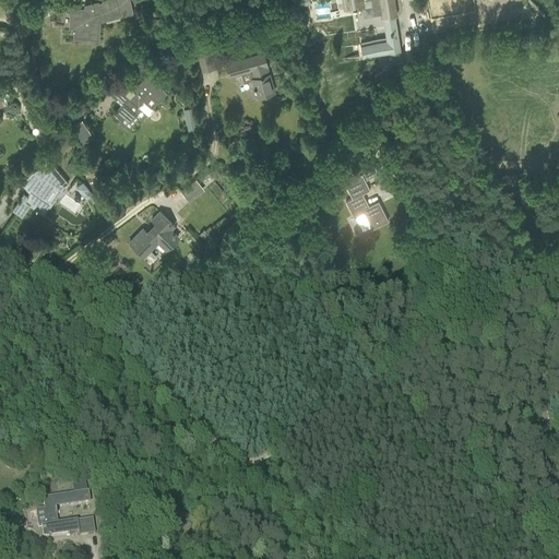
[(70,32),(73,32),(73,38),(88,38),(88,39),(98,40),(99,21),(106,20),(105,16),(119,13),(120,18),(133,14),(129,0),(108,0),(91,4),(90,10),(70,9),(70,16),(71,16),(70,32)]
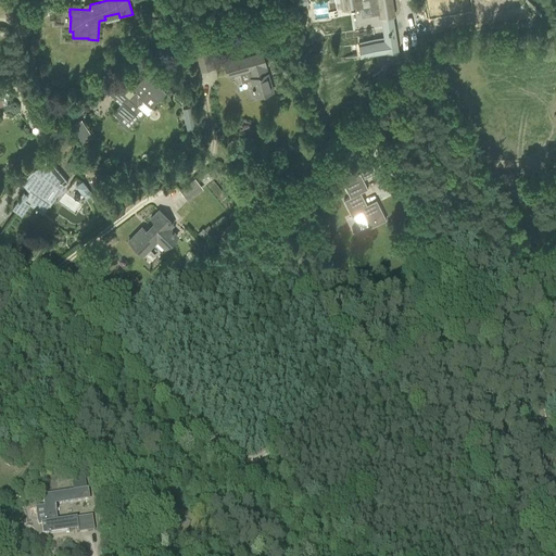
[(313,0),(307,0),(307,20),(326,21),(326,3),(314,3),(313,0)]
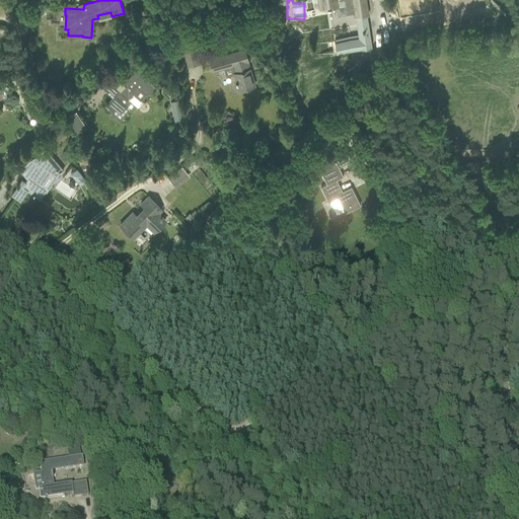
[(318,0),(319,8),(337,6),(336,1),(343,0),(352,0),(355,16),(367,15),(364,0),(318,0)]
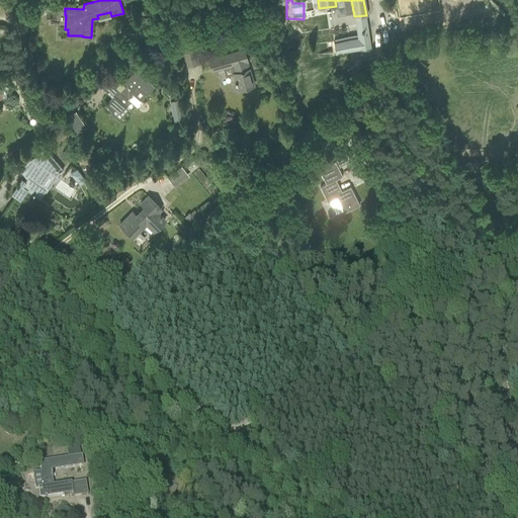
[(171,11),(165,12),(166,15),(169,24),(175,23),(172,14),(171,11)]
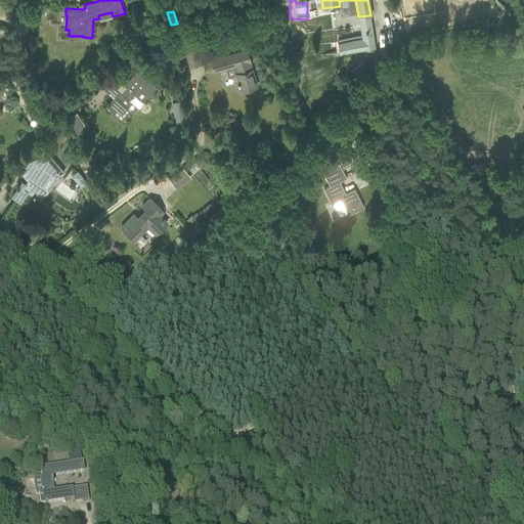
[(179,37),(184,57),(187,68),(200,64),(190,34),(179,37)]
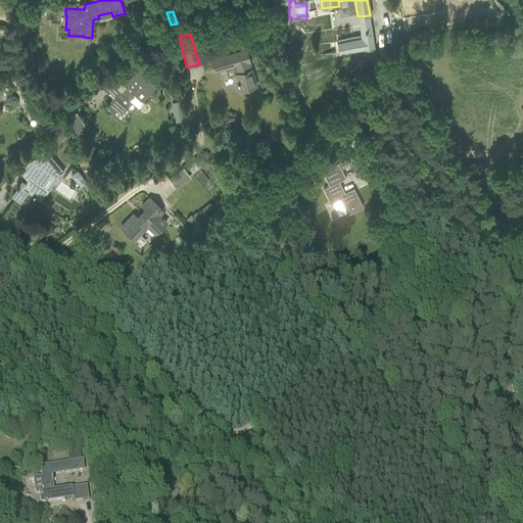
[(362,62),(371,58),(363,43),(354,47),(362,62)]
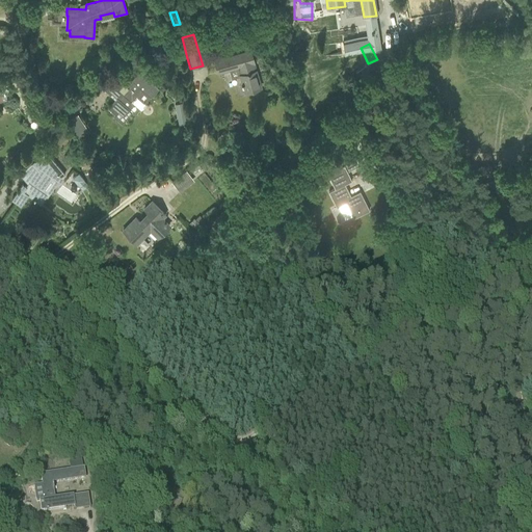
[(225,58),(215,61),(218,71),(228,68),(229,70),(231,78),(240,76),(244,91),(260,87),(258,77),(256,72),(254,72),(251,63),(254,63),(249,51),(225,58)]
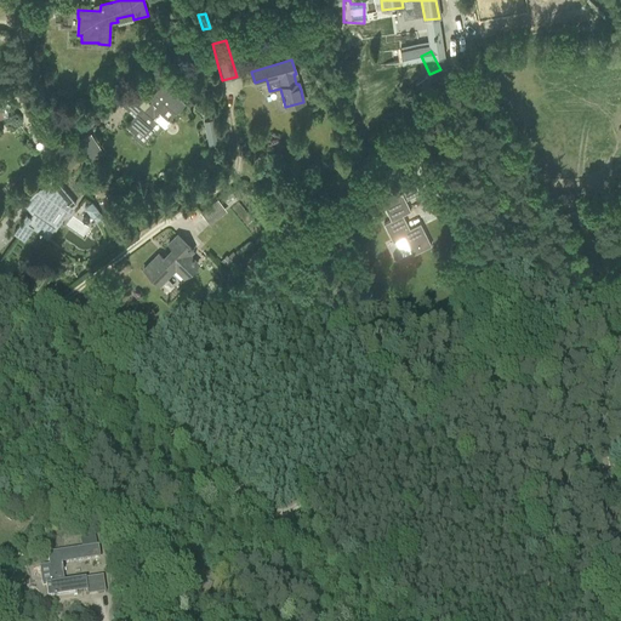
[(137,114),(126,126),(134,134),(137,130),(143,135),(151,127),(157,134),(175,113),(176,114),(184,103),(163,84),(149,97),(153,100),(144,109),(137,104),(143,98),(134,90),(123,103),(129,109),(130,108),(137,114)]
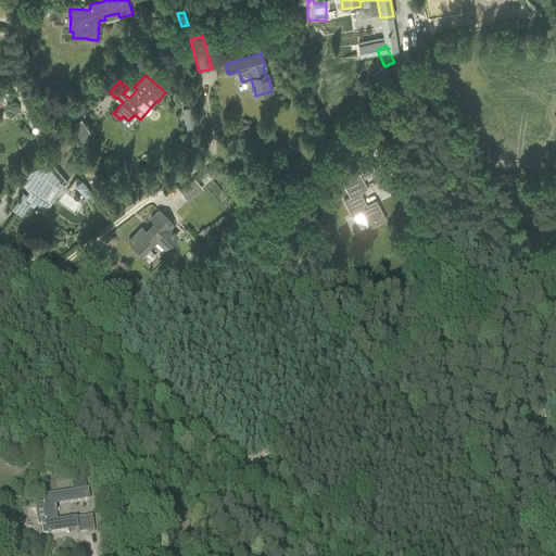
[(191,108),(182,109),(187,129),(196,128),(191,108)]
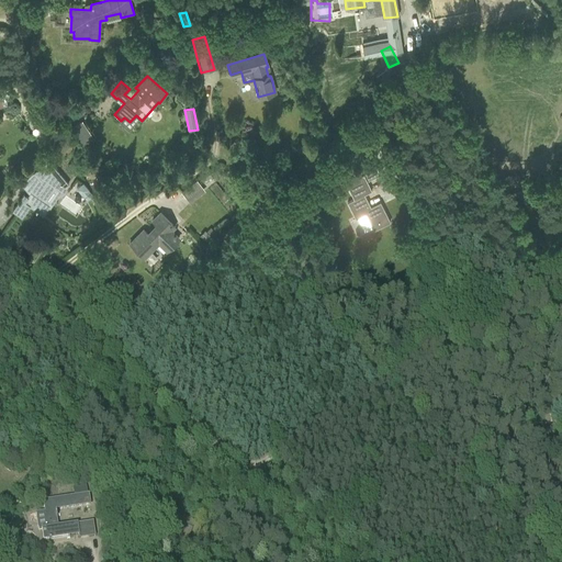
[(74,135),(81,145),(92,137),(81,121),(71,128),(75,134),(74,135)]
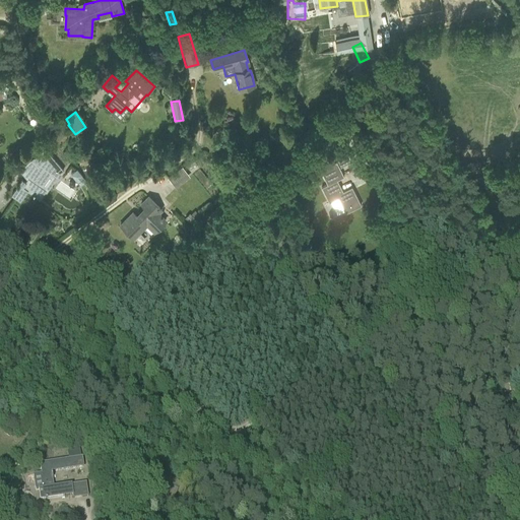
[(12,194),(11,195),(17,199),(19,201),(24,194),(26,191),(39,199),(45,191),(40,187),(49,173),(58,179),(63,171),(45,148),(44,149),(43,150),(30,160),(37,168),(27,181),(26,182),(25,182),(22,180),(19,184),(19,185),(18,186),(12,194)]
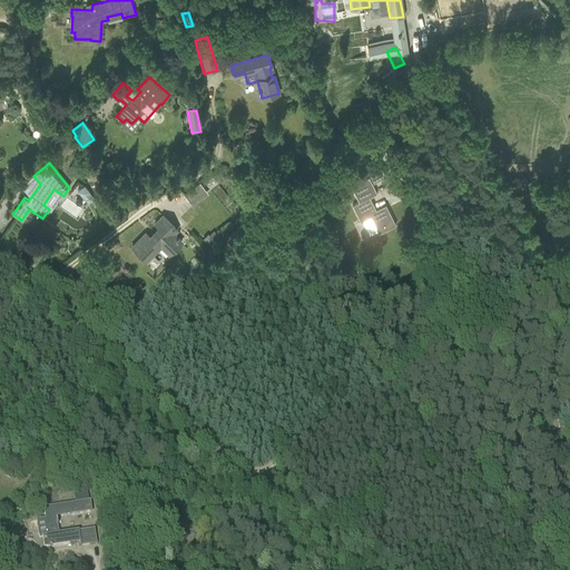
[(376,165),(359,174),(361,179),(360,180),(364,188),(372,185),(375,183),(385,178),(381,169),(380,170),(376,165)]
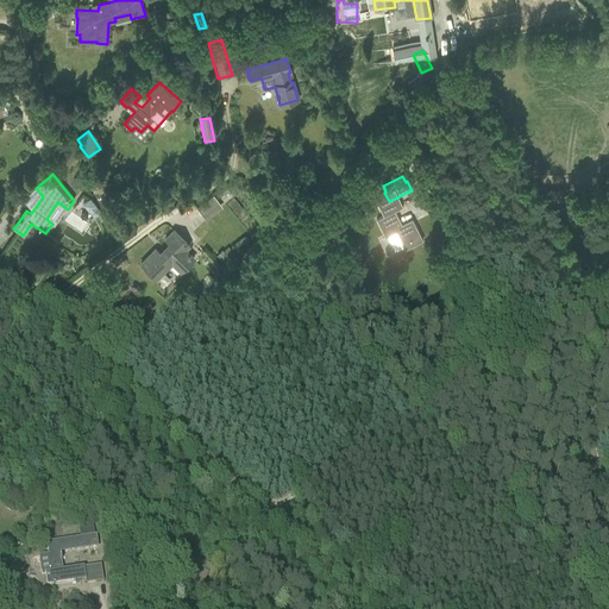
[(384,193),(374,199),(383,217),(376,220),(385,238),(396,233),(405,250),(412,246),(422,242),(414,223),(403,228),(394,211),(402,207),(397,198),(389,201),(384,193)]
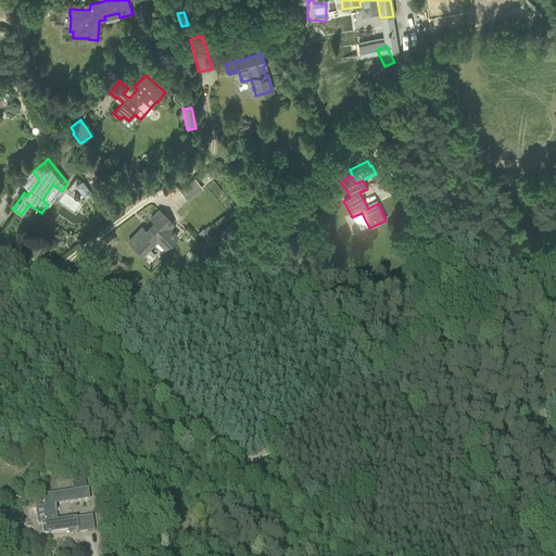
[(179,190),(185,198),(187,201),(203,189),(194,178),(179,190)]
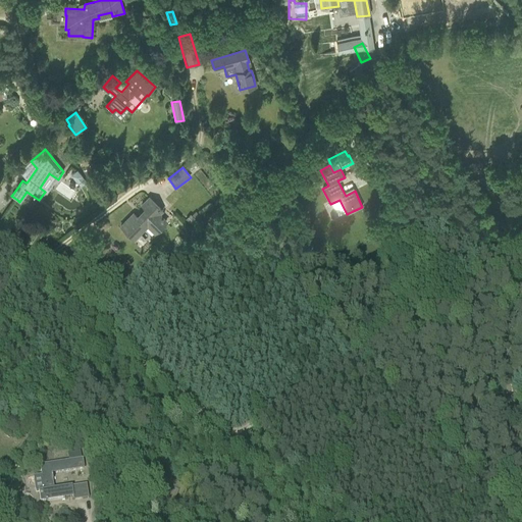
[(70,175),(81,187),(86,181),(76,170),(70,175)]
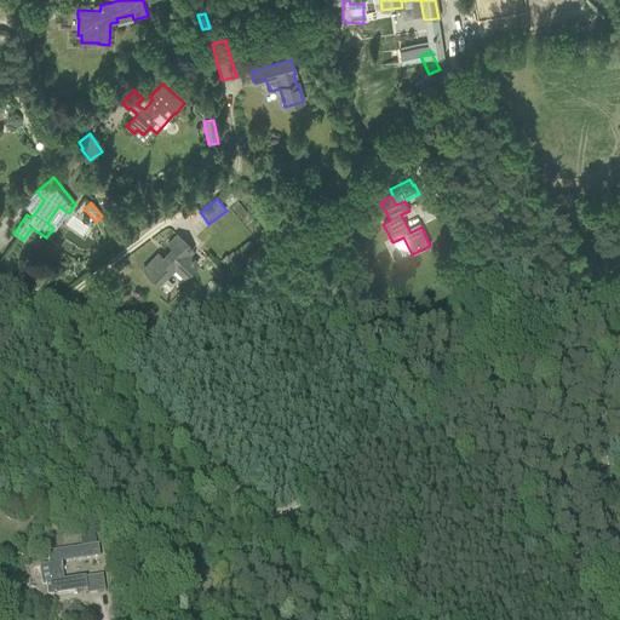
[(168,244),(172,248),(162,258),(158,254),(143,269),(158,283),(173,267),(184,276),(196,263),(188,256),(193,251),(177,235),(168,244)]
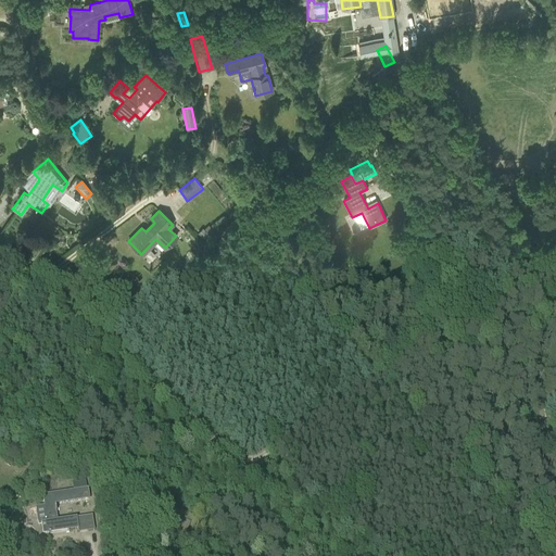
[(200,228),(196,234),(198,236),(201,239),(206,234),(204,231),(200,228)]
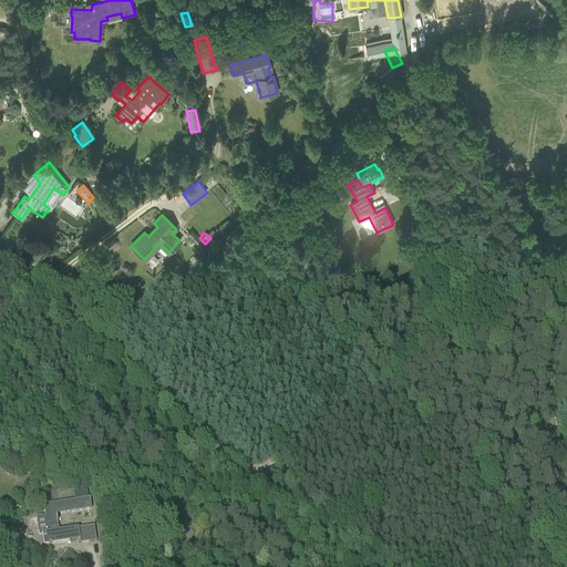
[(47,534),(42,535),(42,536),(43,546),(70,543),(70,539),(79,538),(78,529),(59,532),(55,515),(91,509),(89,498),(43,506),(47,534)]
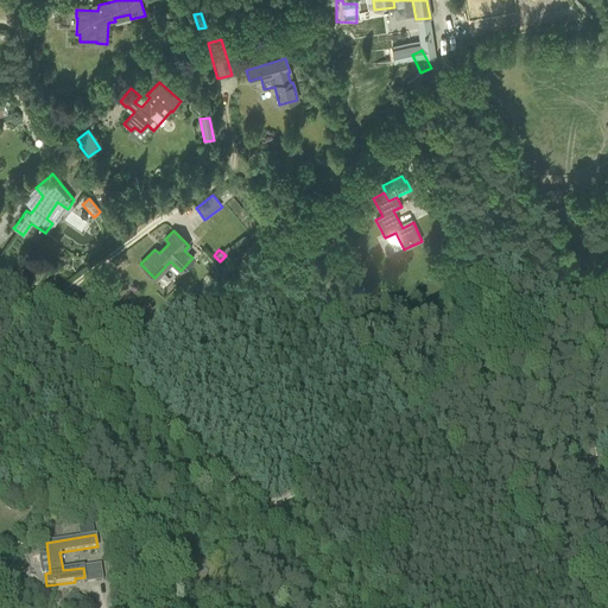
[(93,565),(83,568),(84,577),(86,583),(95,582),(102,581),(101,569),(100,564),(93,565)]
